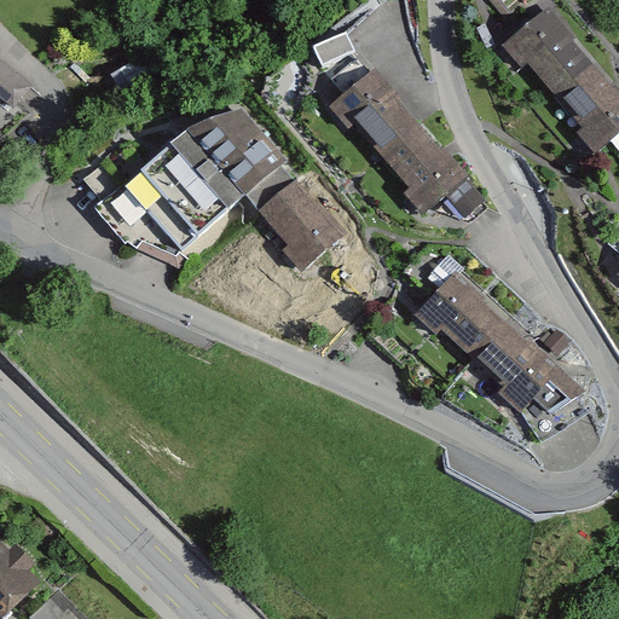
[(525,0),(482,0),(497,21),(525,0)]
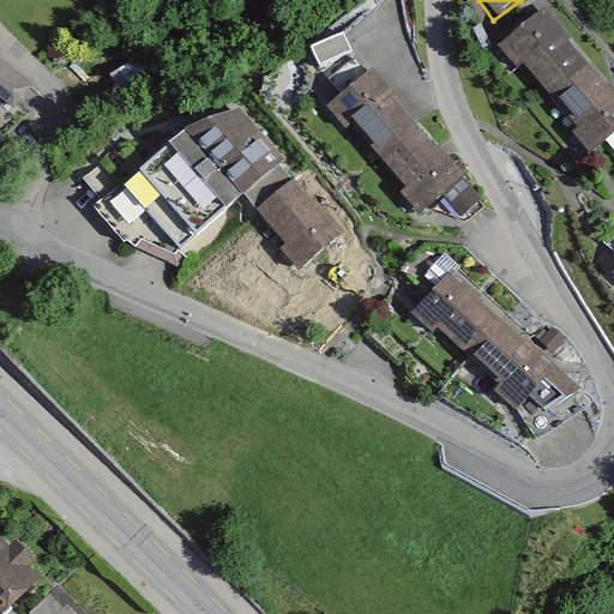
[(551,96),(590,62),(545,8),(498,48),(517,70),(523,65),(551,96)]
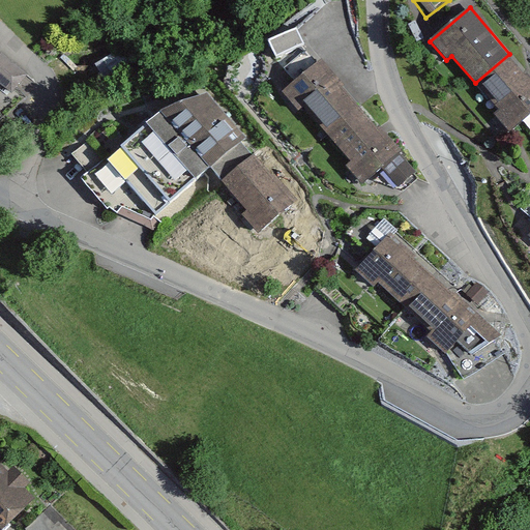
[(304,45),(297,28),(268,39),(275,57),(304,45)]
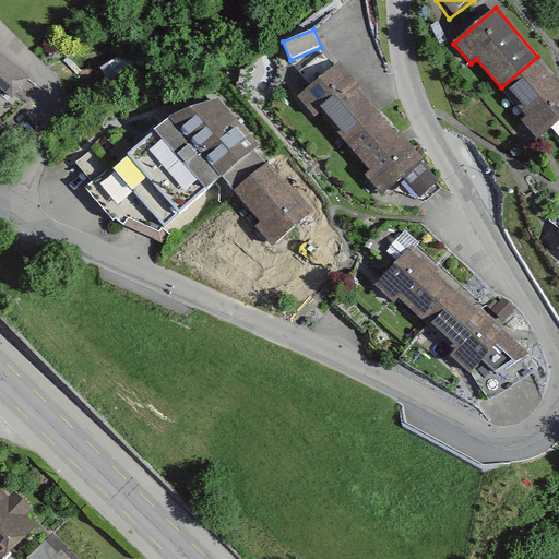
[(28,79),(1,56),(0,56),(0,87),(12,98),(28,79)]
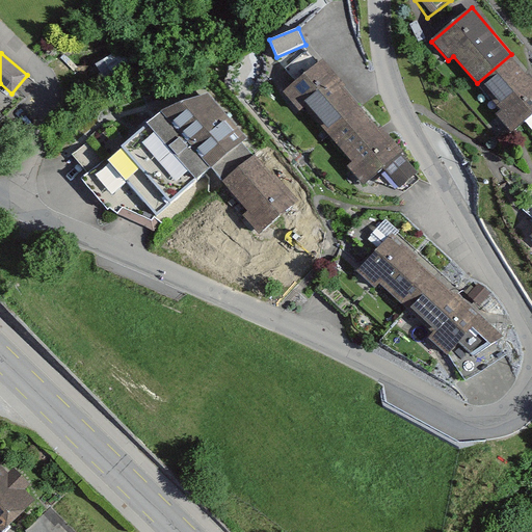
[(513,134),(531,117),(531,78),(511,54),(477,83),(500,111),(497,114),(513,134)]
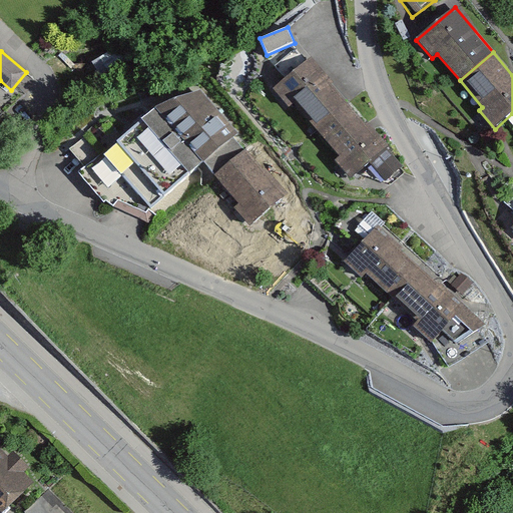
[(311,135),(351,102),(313,57),(273,90),(311,135)]
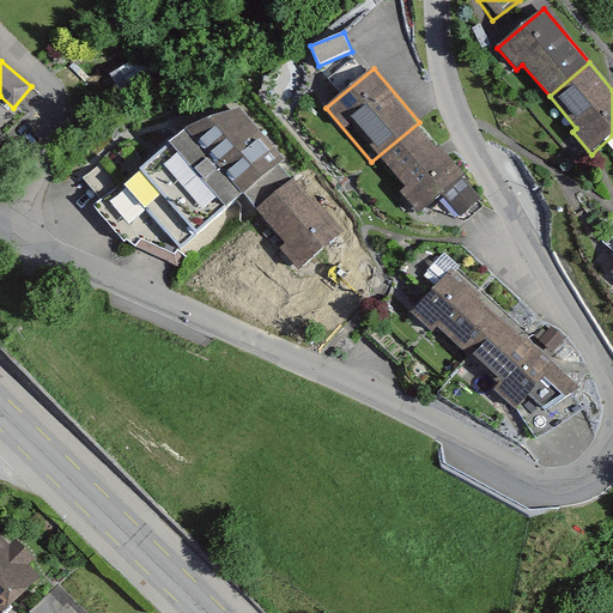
[(273,169),(235,115),(183,128),(92,202),(120,236),(138,220),(164,252),(231,201),(273,169)]
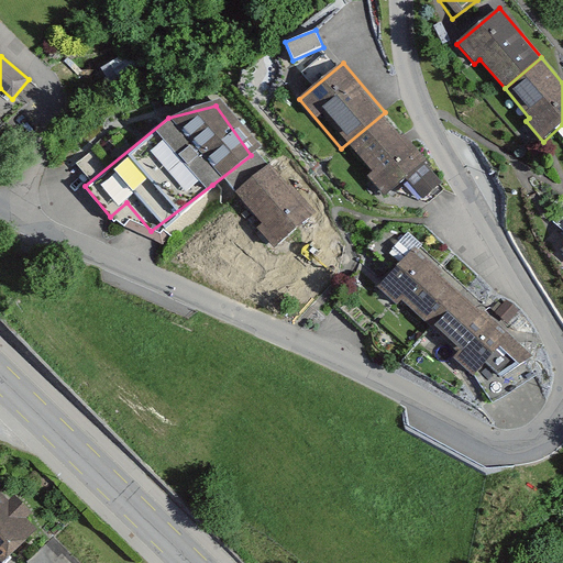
[(383,198),(427,162),(385,112),(341,148),(383,198)]
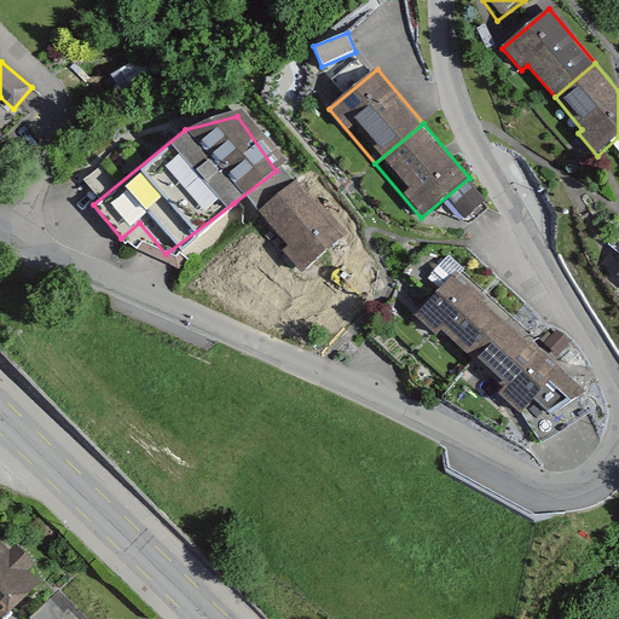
[(276,171),(233,203),(273,253),(266,259),(288,287),(343,243),(317,209),(311,214),(276,171)]
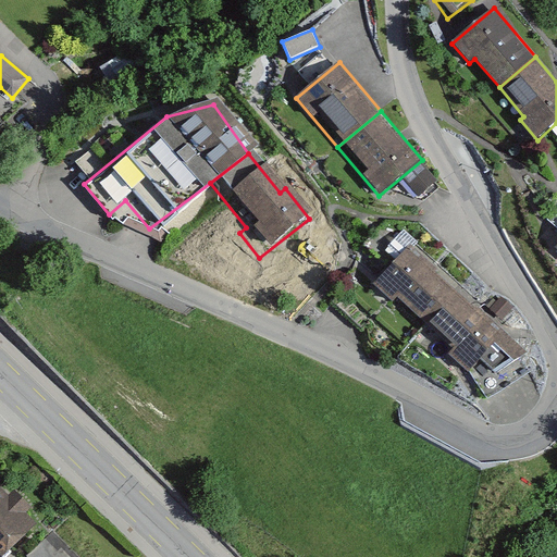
[(428,325),(458,292),(409,248),(374,286),(393,302),(397,298),(428,325)]
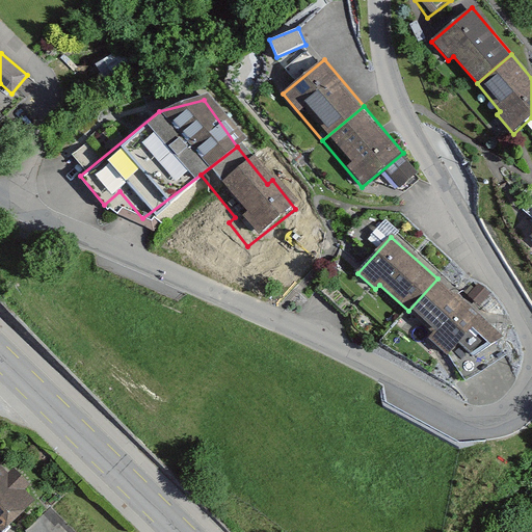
[(474,357),(505,338),(437,278),(408,311),(433,333),(428,339),(448,356),(459,344),(474,357)]
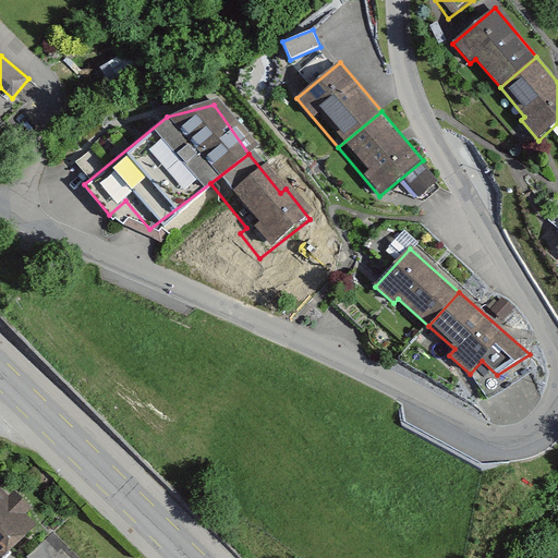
[(514,308),(502,298),(492,310),(504,320),(514,308)]
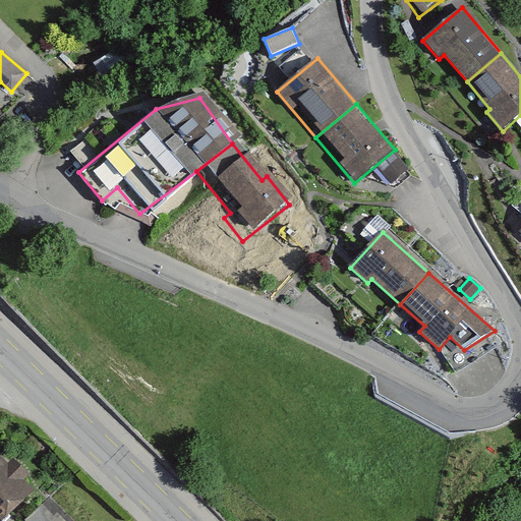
[(0,520),(1,520),(34,489),(25,481),(31,476),(14,460),(4,469),(0,465),(0,520)]
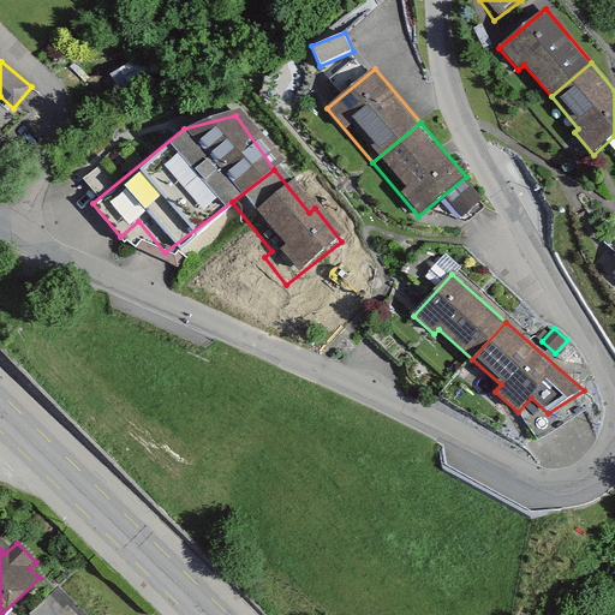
[(82,614),(60,591),(31,614),(82,614)]
